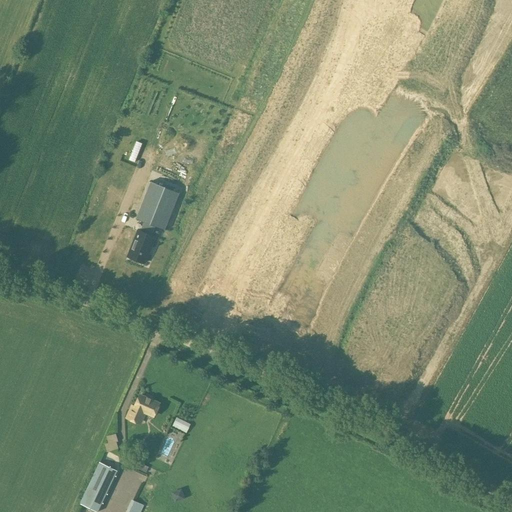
[(136,157),(141,142),(137,141),(131,155),(136,157)]
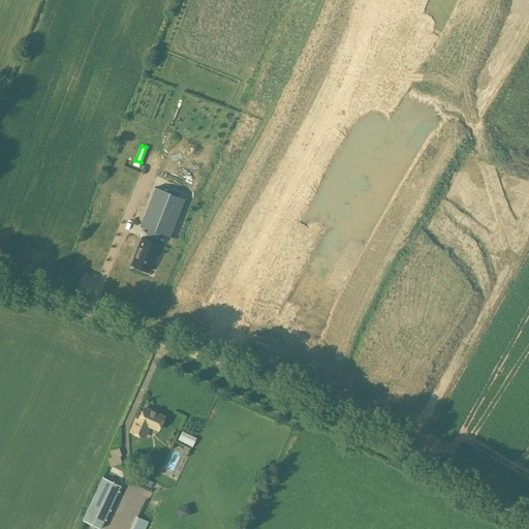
[(185,199),(156,187),(141,226),(152,230),(159,234),(169,238),(185,199)]
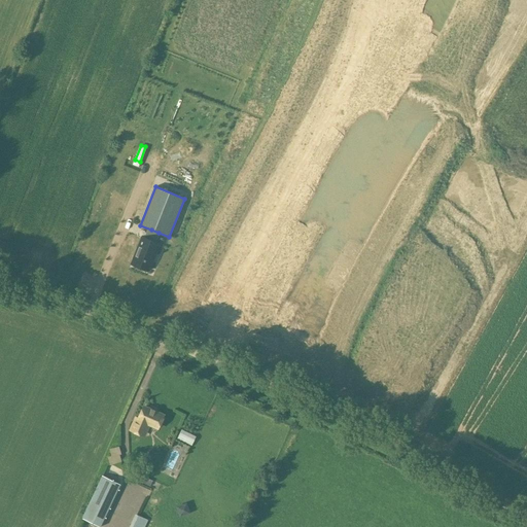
[(159,233),(151,230),(147,239),(142,237),(132,264),(148,271),(160,244),(155,242),(159,233)]
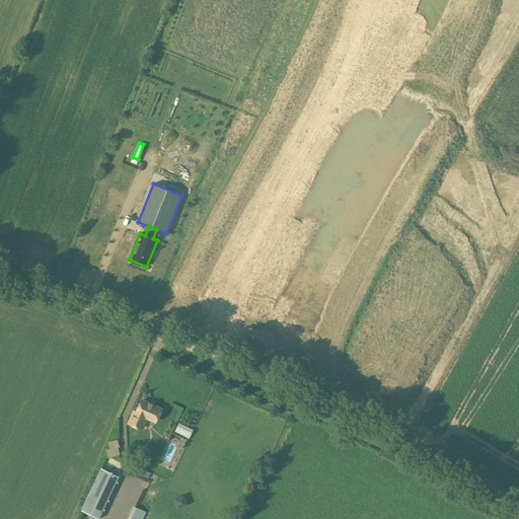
[(155,404),(154,402),(150,401),(148,402),(147,403),(141,401),(137,412),(134,411),(132,415),(135,416),(131,425),(140,429),(146,417),(157,421),(161,410),(154,406),(155,404)]
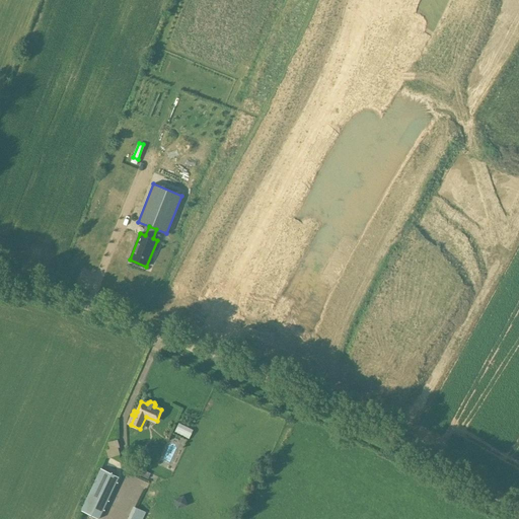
[(108,456),(121,454),(118,439),(108,440),(109,448),(106,448),(108,456)]
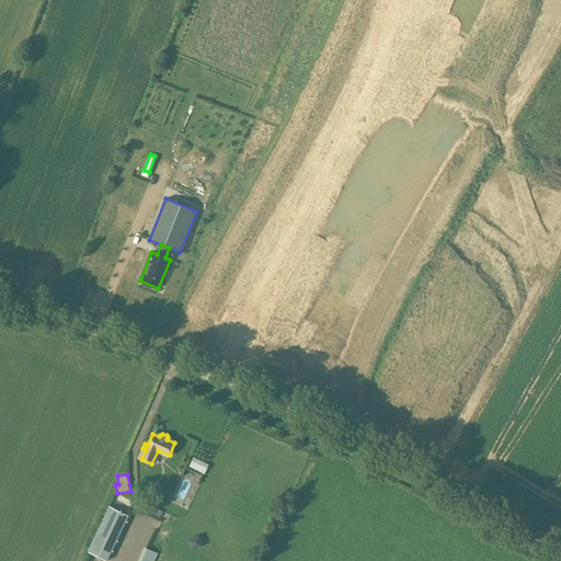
[(106,560),(129,515),(109,506),(87,551),(106,560)]
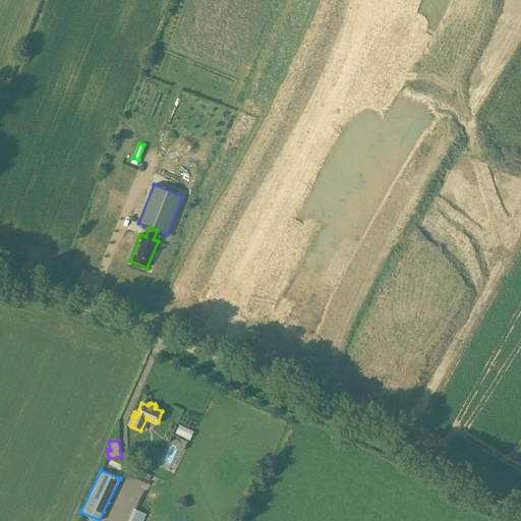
[(174,500),(178,510),(188,506),(184,496),(174,500)]
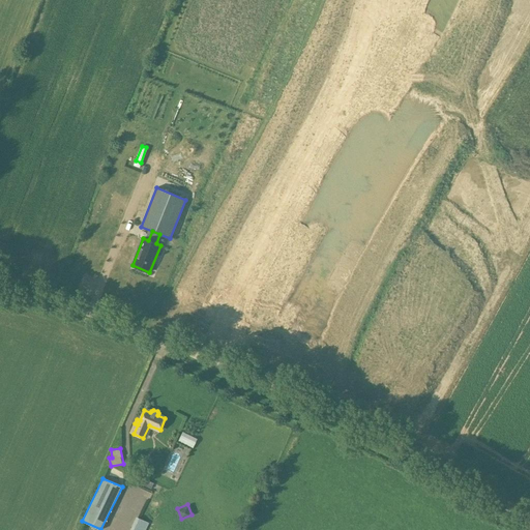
[(131,529),(145,529),(149,523),(136,517),(130,529),(131,529)]
